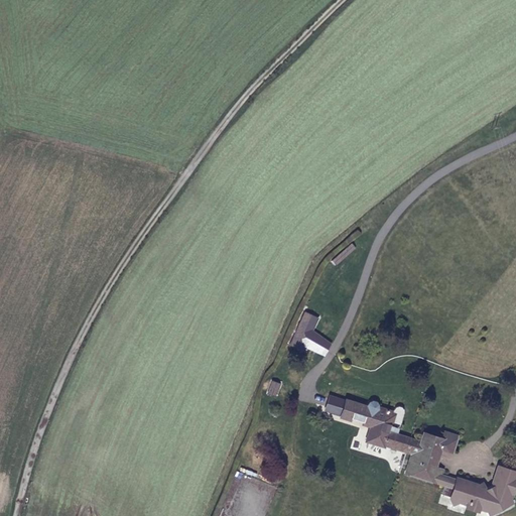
[(319,311),(307,305),(292,338),(304,344),(319,311)]
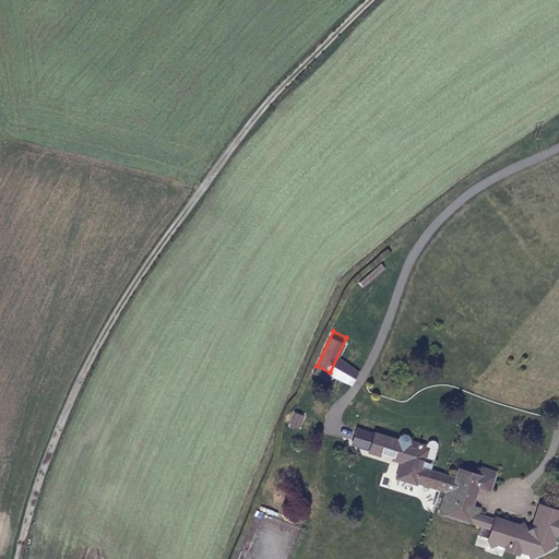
[(417,480),(424,483),(429,468),(426,466),(432,449),(411,440),(411,438),(411,436),(409,432),(405,431),(402,431),(401,432),(399,433),(397,436),(397,439),(360,426),(354,441),(369,445),(370,449),(402,459),(395,476),(416,484),(417,480)]
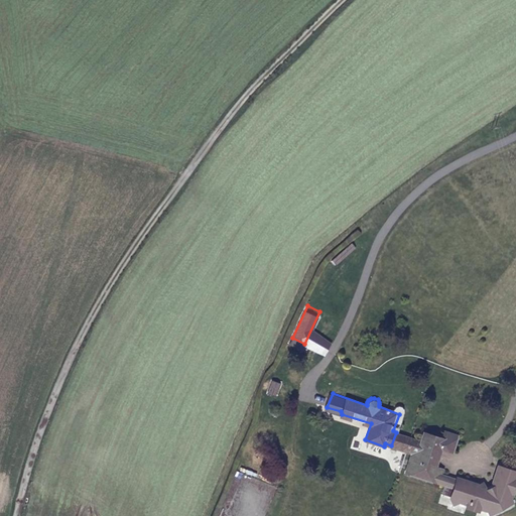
[(444,431),(443,435),(449,438),(445,449),(450,452),(456,435),(444,431)]
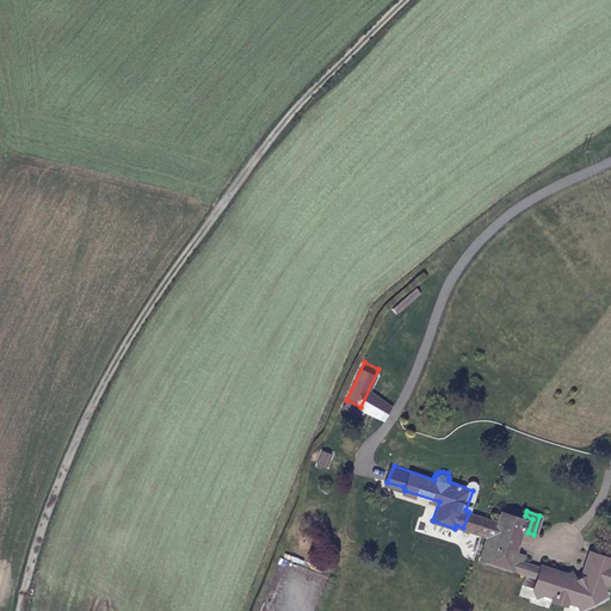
[(493,520),(486,517),(469,512),(463,528),(480,532),(482,526),(489,528),(493,520)]
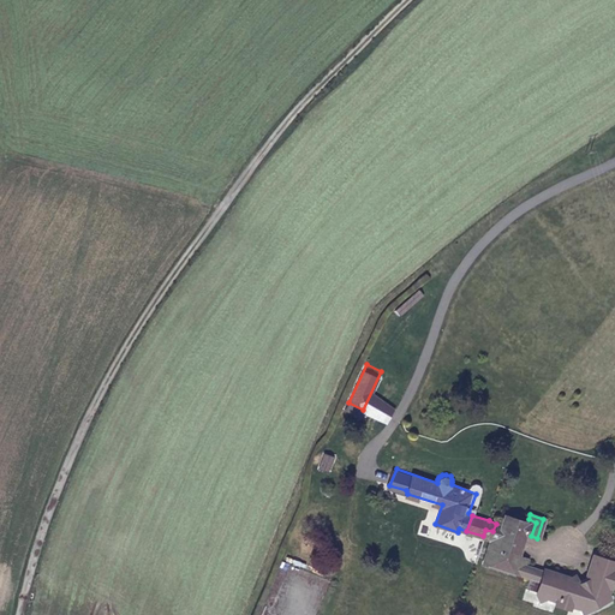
[(485,530),(483,536),(490,538),(482,561),(512,571),(517,557),(524,533),(531,536),(536,523),(529,519),(527,524),(506,517),(503,525),(496,524),(493,531),(485,530)]
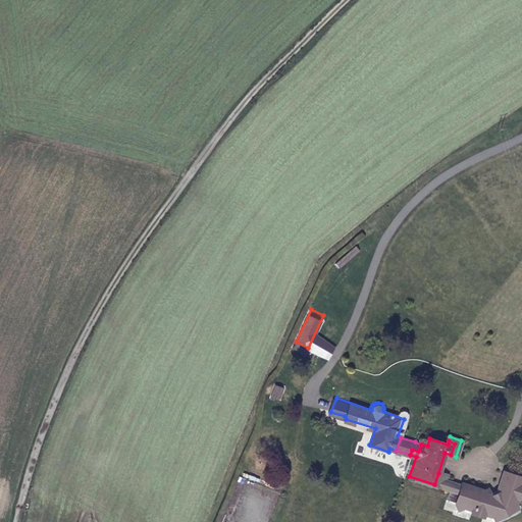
[(471,515),(481,517),(483,515),(491,517),(493,521),(517,510),(515,507),(521,485),(521,478),(504,472),(497,492),(491,494),(488,488),(483,492),(461,485),(456,503),(454,503),(458,512),(464,508),(473,511),(471,515)]
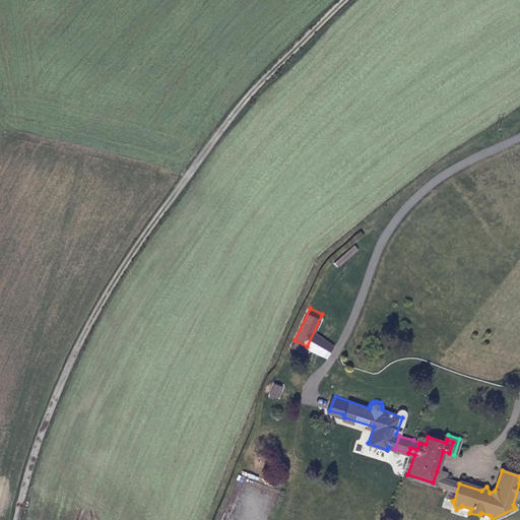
[(437,471),(433,482),(442,486),(444,477),(445,474),(437,471)]
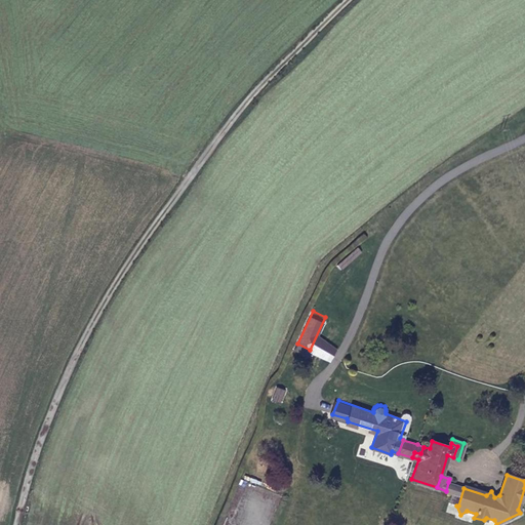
[(447,503),(456,506),(458,506),(463,488),(448,482),(446,491),(452,493),(447,503)]
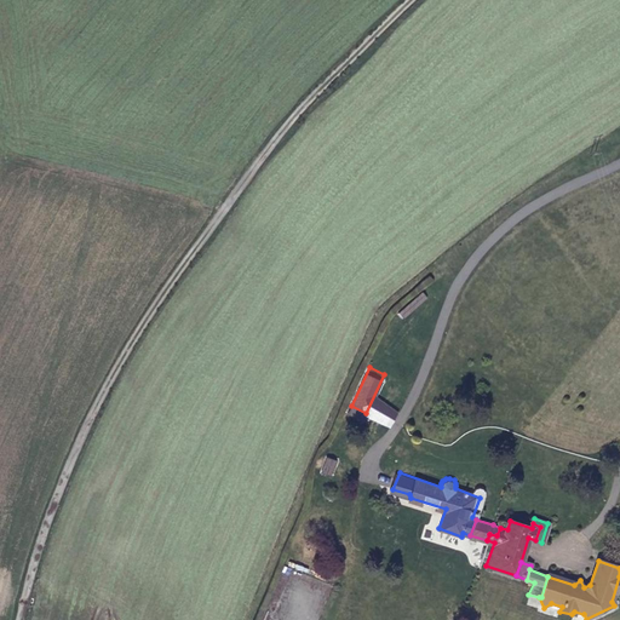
All buildings are outlined.
